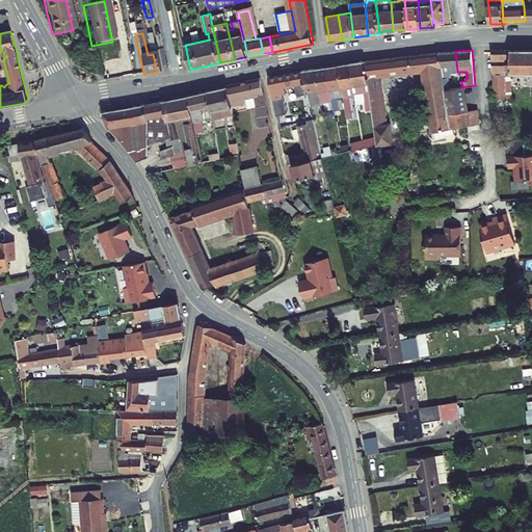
[(531,73),(531,50),(510,50),(491,50),(495,99),(511,98),(510,74),(531,73)]
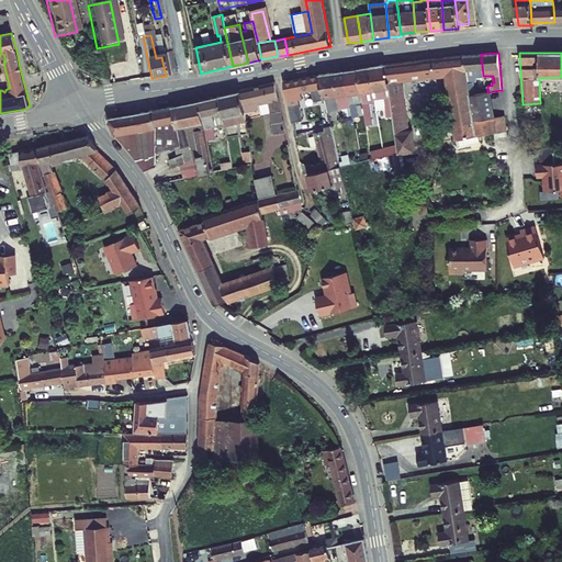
[(470,96),(475,94),(473,82),(476,81),(475,77),(483,76),(481,54),(463,55),(470,96)]
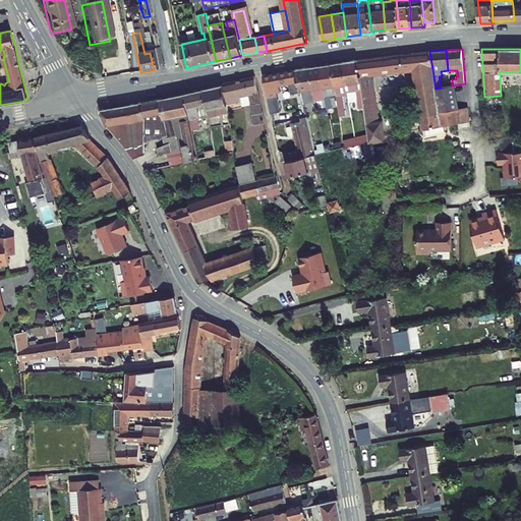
[(420,115),(439,112),(436,89),(429,51),(412,53),(414,69),(415,75),(420,115)]
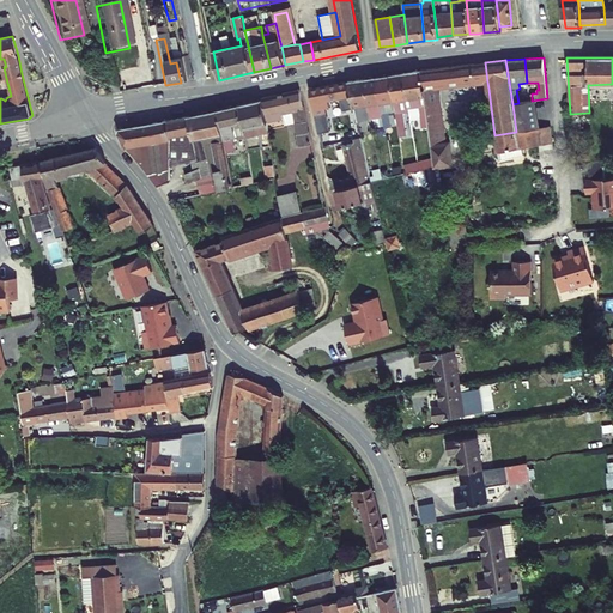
[(438,87),(487,82),(485,62),(420,71),(425,97),(429,126),(434,158),(435,167),(448,164),(438,87)]
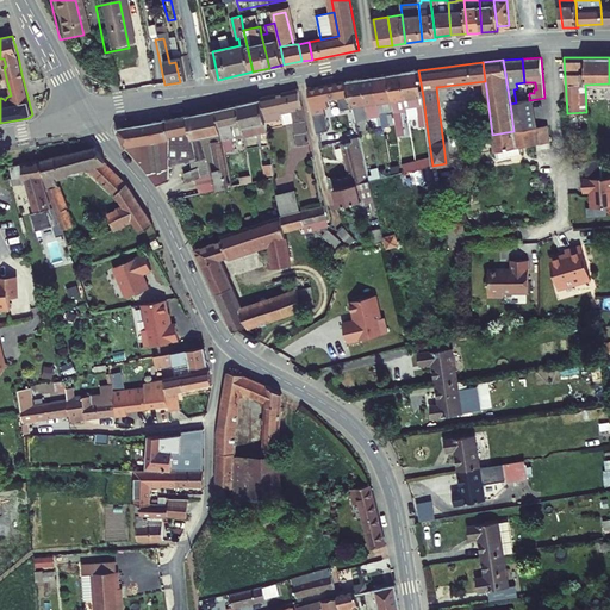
[(423,97),(418,70),(402,73),(408,110),(409,119),(419,118),(421,126),(427,125),(423,97)]
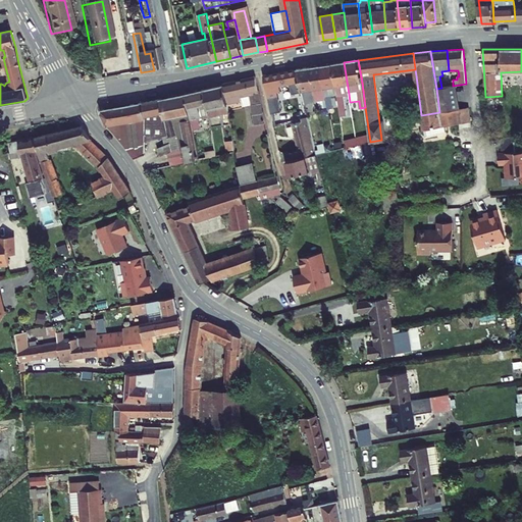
[(343,95),(349,94),(344,62),(332,64),(336,94),(341,116),(347,115),(343,95)]
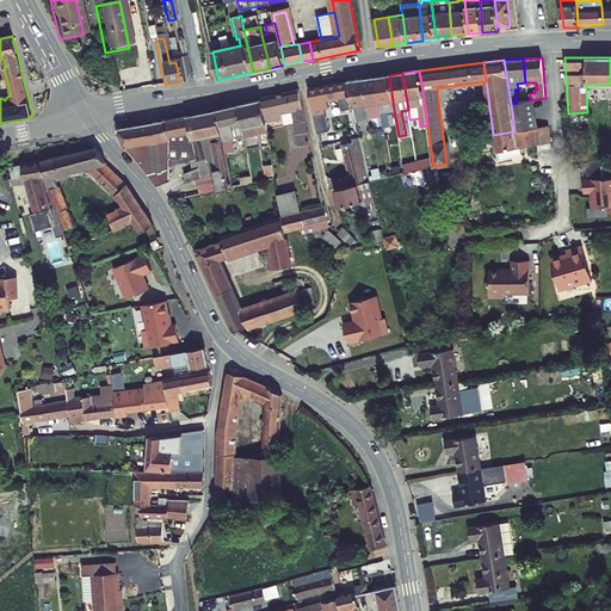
[(387,111),(394,110),(389,75),(376,76),(383,125),(383,128),(389,127),(387,111)]
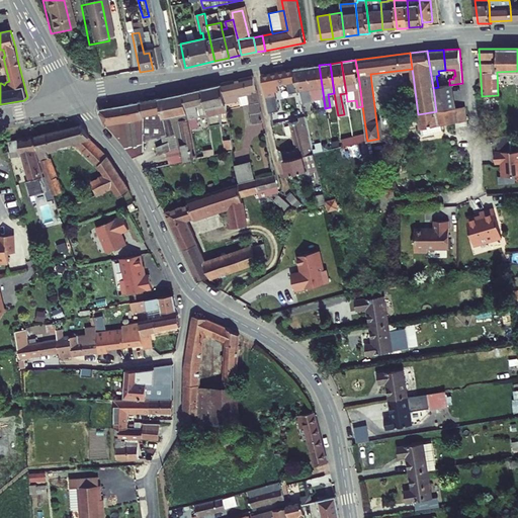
[(315,107),(325,106),(319,65),(307,67),(311,89),(313,100),(315,107)]
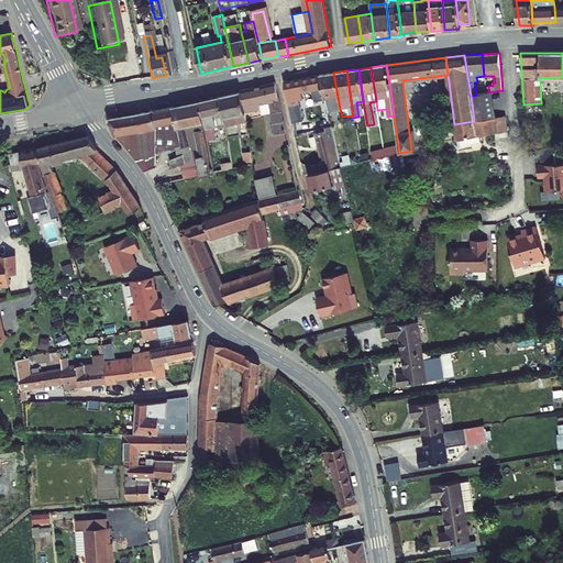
[(328,111),(340,109),(338,97),(333,73),(320,75),(324,98),(328,111)]
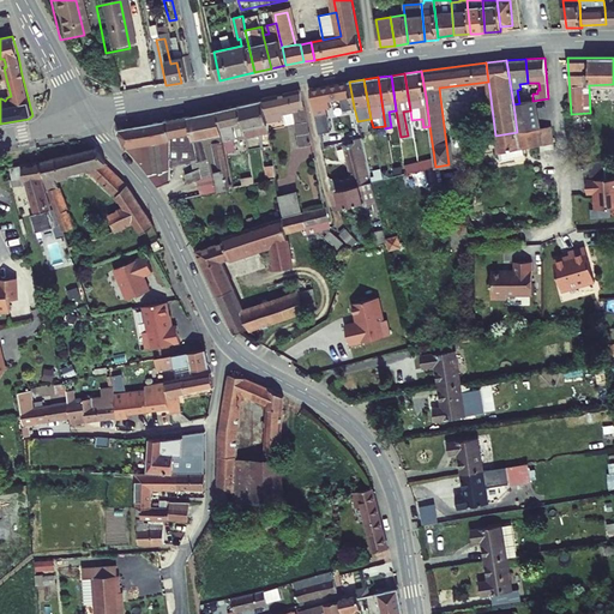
[(319,134),(332,133),(326,109),(331,108),(330,102),(341,100),(343,112),(355,109),(354,107),(349,82),(309,89),(319,134)]
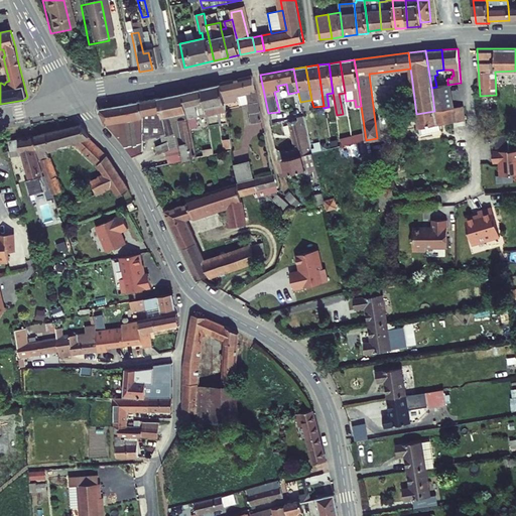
[(238,94),(249,92),(251,104),(258,102),(253,76),(221,83),(221,84),(224,103),(239,99),(238,94)]
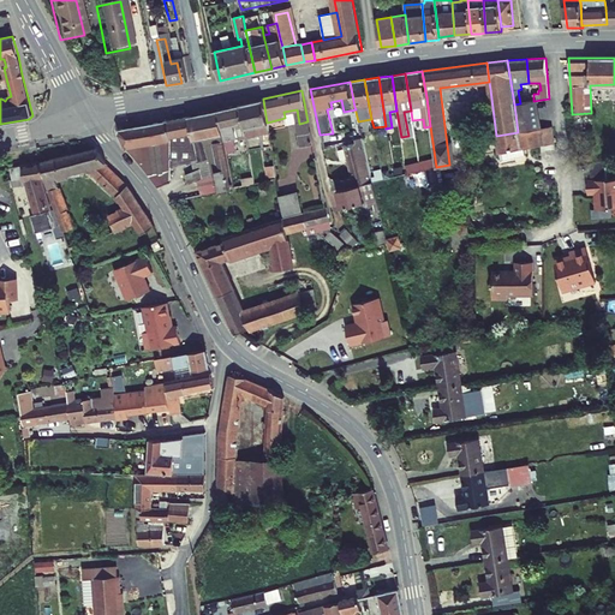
[(246,137),(269,132),(267,123),(263,100),(240,106),(245,129),(246,137)]
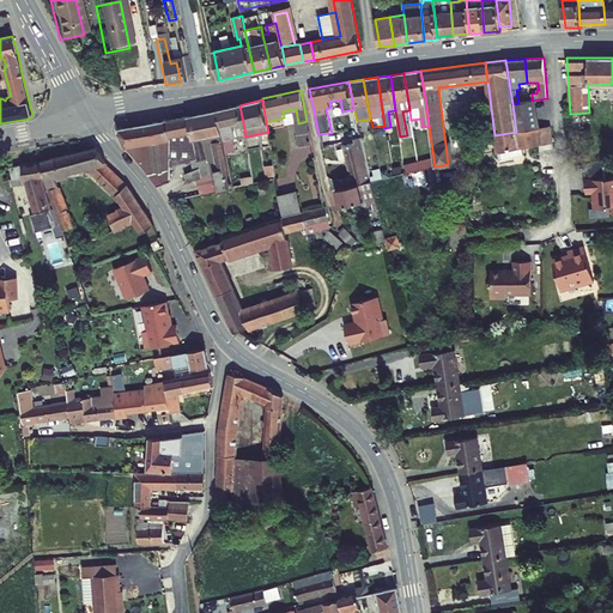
[(238,139),(246,137),(244,128),(240,105),(218,110),(223,134),(224,140),(226,152),(240,149),(238,139)]
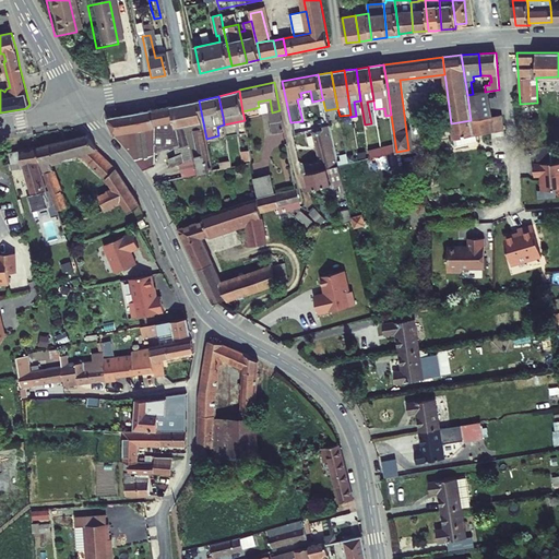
[(182,153),(183,158),(210,154),(206,139),(204,128),(203,122),(199,100),(171,106),(175,120),(182,153)]
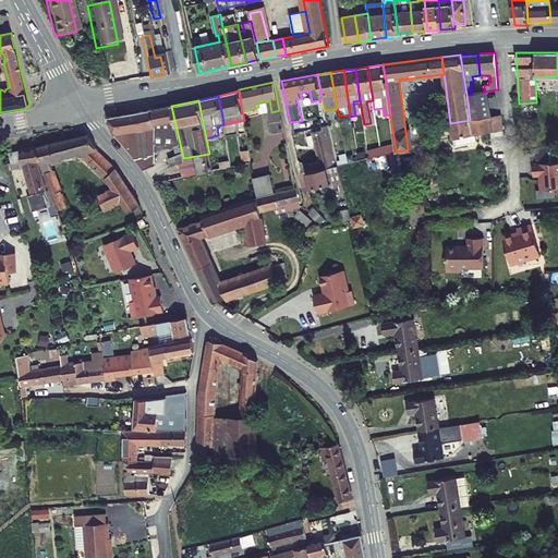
[(174,120),(171,106),(153,110),(155,124),(174,120)]
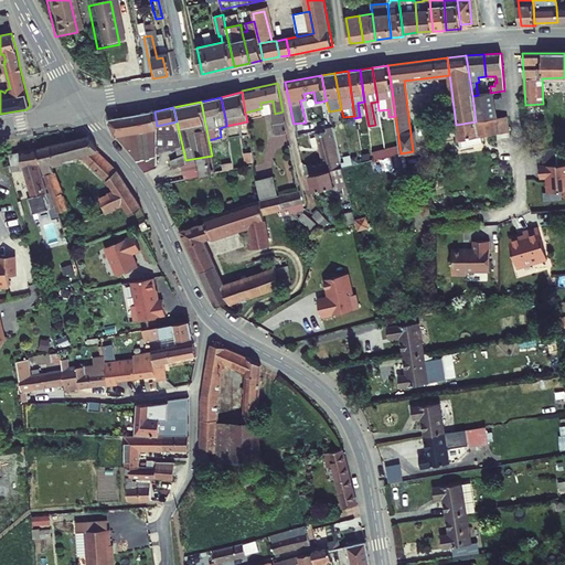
[(160,152),(157,128),(157,126),(155,112),(110,119),(109,123),(115,135),(134,155),(147,171),(157,167),(157,153),(160,152)]
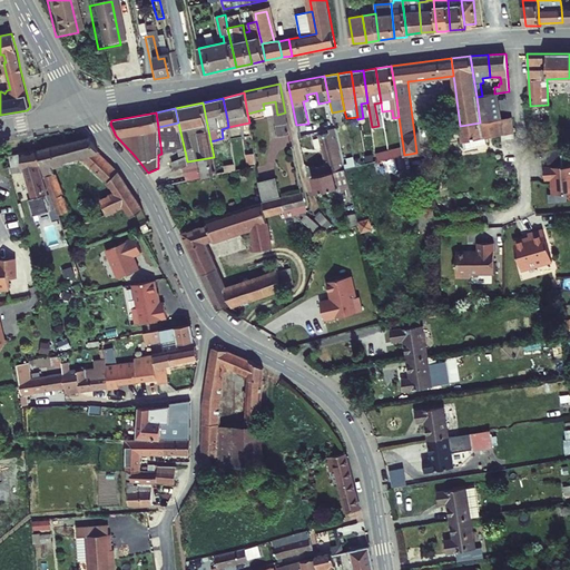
[(287,124),(285,112),(277,115),(275,115),(277,125),(287,124)]
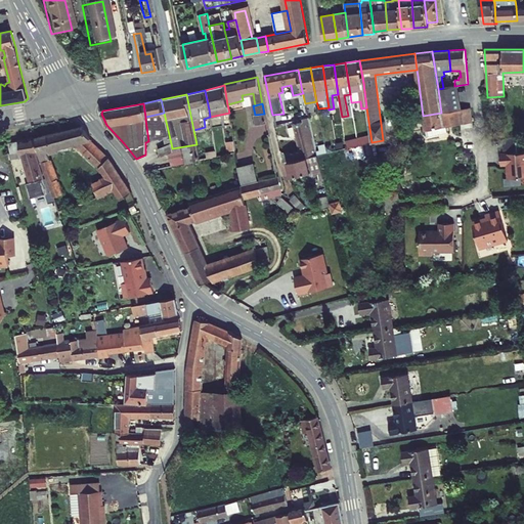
[(423,116),(427,137),(447,132),(446,126),(472,122),(470,108),(441,113),(423,116)]
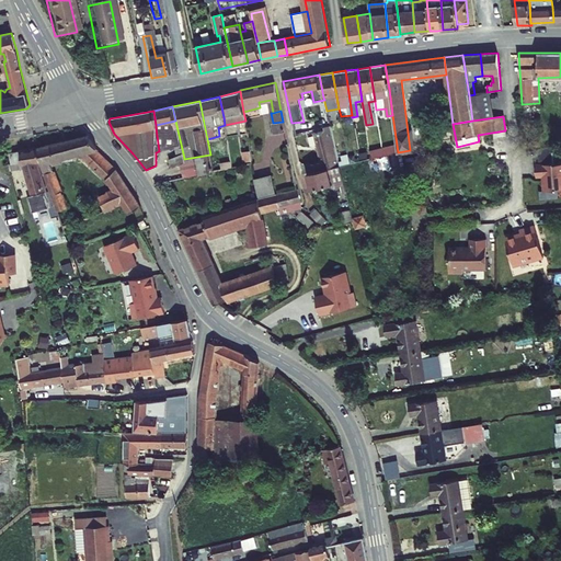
[(425,124),(430,128),(434,125),(430,119),(425,124)]
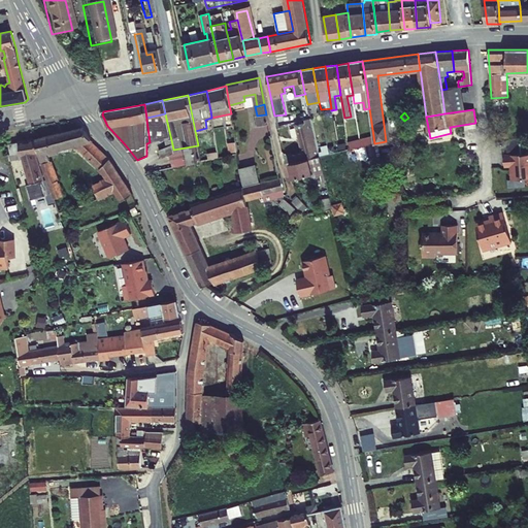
[(146,120),(150,142),(166,138),(168,146),(172,144),(165,113),(146,118),(146,120)]
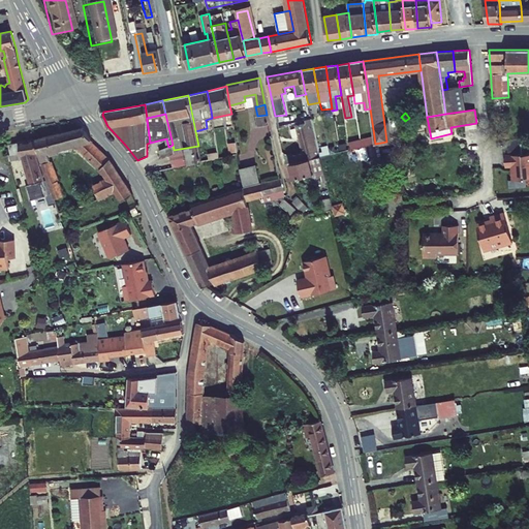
[(267,115),(257,116),(259,126),(269,124),(267,115)]
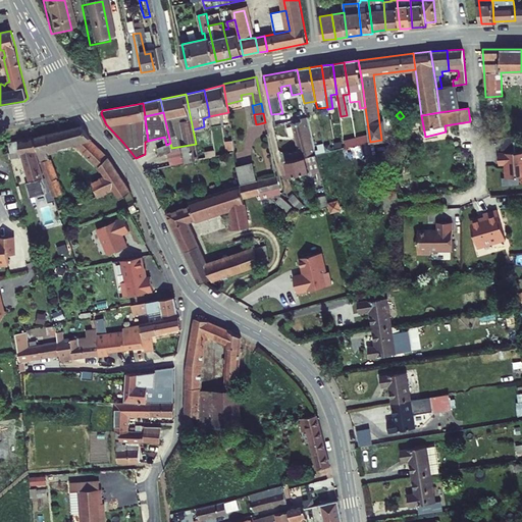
[(288,154),(290,160),(316,155),(315,151),(308,117),(302,118),(303,121),(292,123),(299,151),(288,154)]
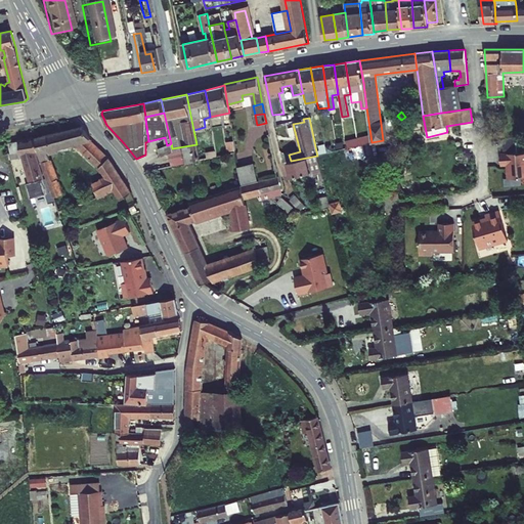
[(121,200),(132,192),(110,159),(89,139),(91,138),(81,126),(35,137),(38,150),(41,162),(54,198),(62,194),(49,156),(57,154),(56,148),(74,143),(99,168),(121,200)]
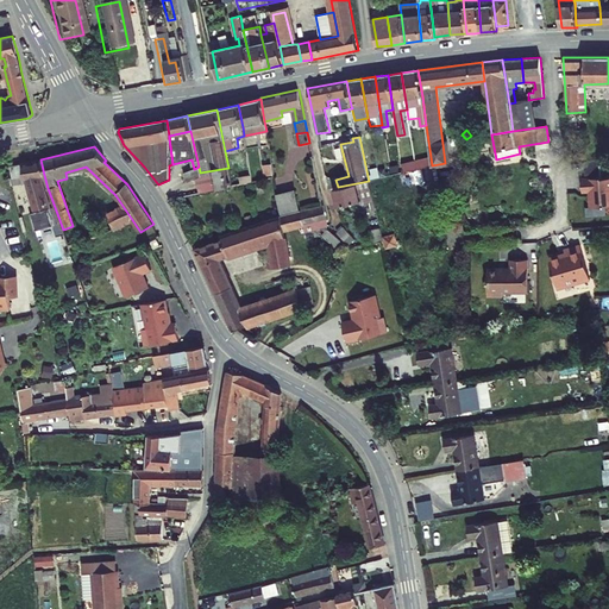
[(432,165),(431,157),(415,161),(416,169),(432,165)]
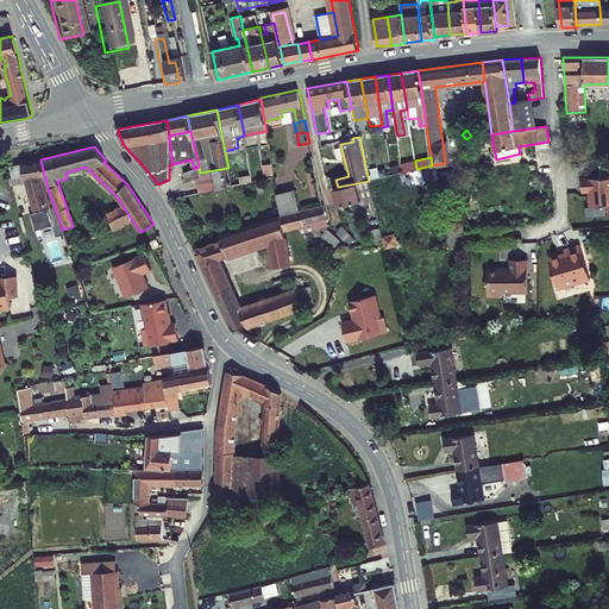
[(10,179),(11,184),(26,182),(35,212),(30,213),(35,231),(54,226),(49,208),(50,207),(41,176),(44,175),(41,159),(10,165),(12,177),(10,179)]
